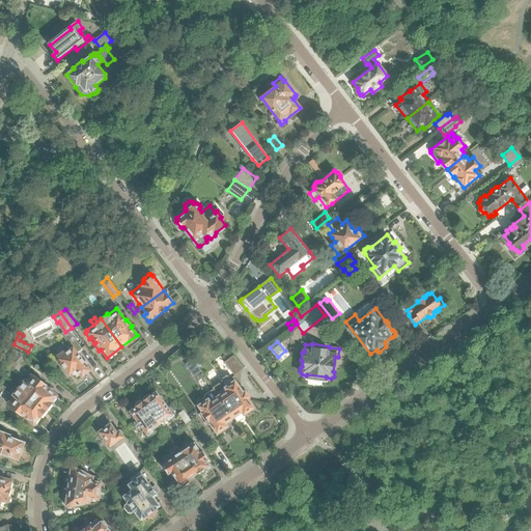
[(90,370),(73,347),(65,353),(64,353),(61,352),(58,355),(58,358),(57,359),(68,374),(72,372),(78,380),(90,370)]
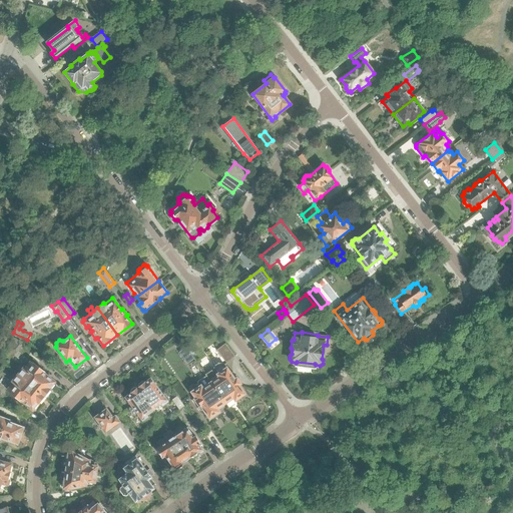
[(15,339),(11,344),(14,347),(19,342),(15,339)]
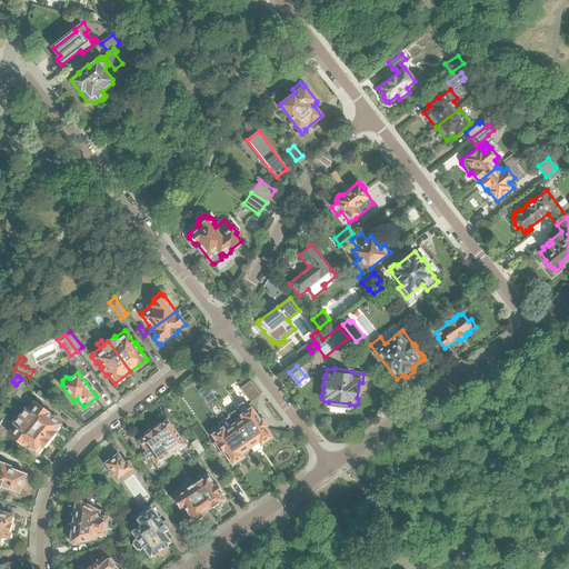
[(248,378),(238,386),(249,400),(247,402),(249,405),(251,403),(260,396),(248,378)]
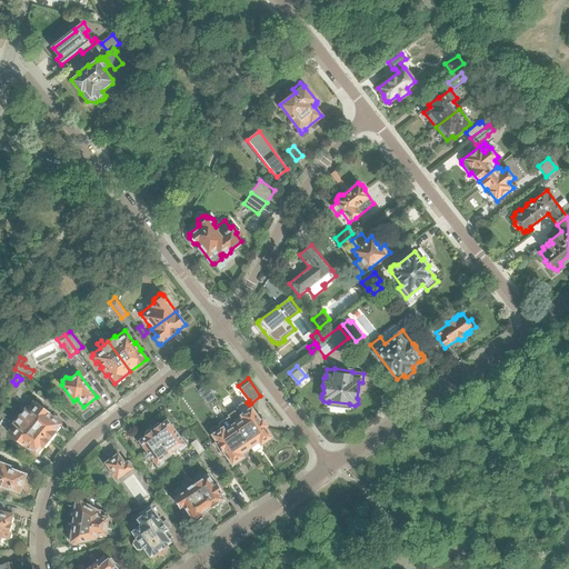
[(215,397),(207,386),(197,392),(203,403),(215,397)]
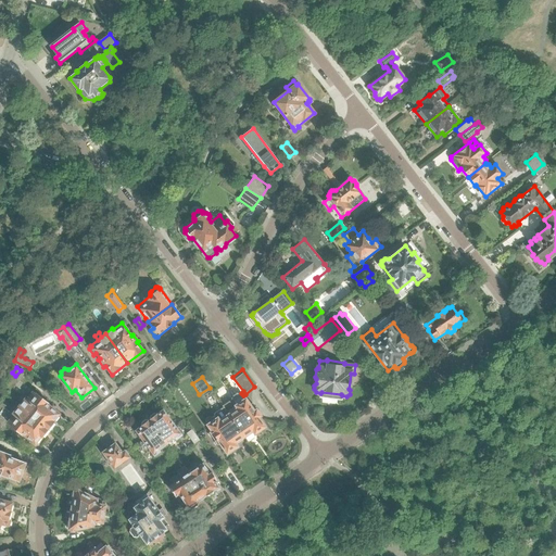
[(19,406),(47,429),(53,422),(52,421),(59,414),(47,404),(32,392),(25,400),(25,399),(19,406)]
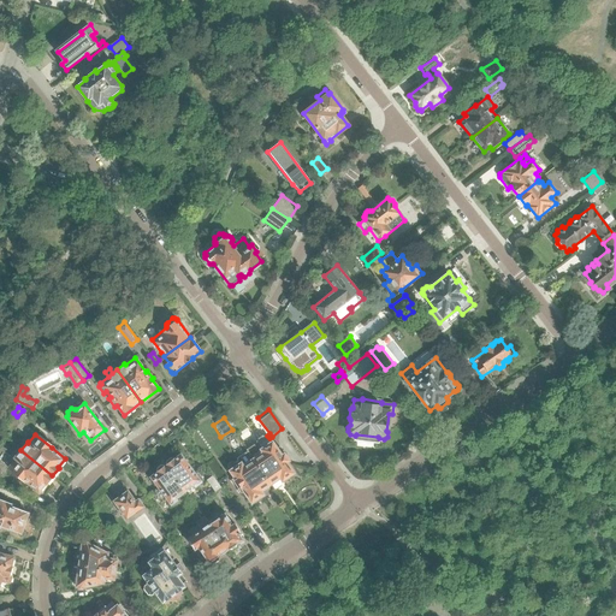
[(256,443),(247,449),(252,456),(271,484),(280,478),(283,481),(294,473),(286,463),(289,461),(285,455),(283,452),(282,449),(279,446),(278,448),(277,449),(273,443),(272,442),(270,438),(267,436),(266,436),(262,436),(256,439),(256,443)]
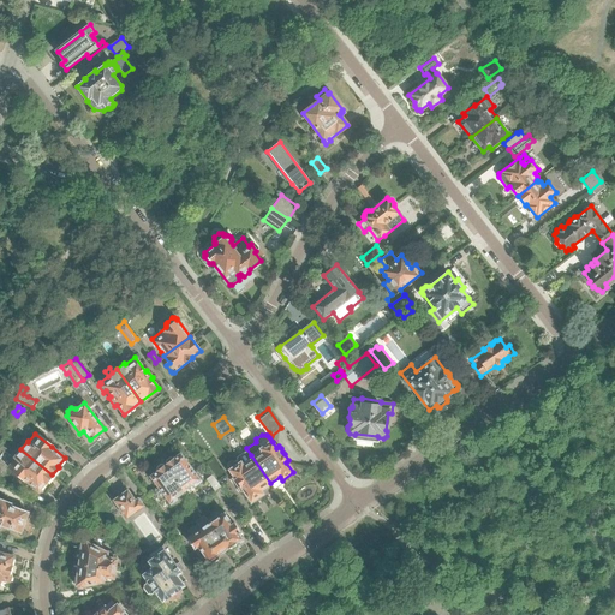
[(228,463),(228,466),(234,476),(232,478),(242,493),(244,491),(251,501),(262,494),(260,490),(269,483),(270,483),(251,455),(246,448),(245,449),(246,451),(237,458),(237,460),(234,461),(232,460),(228,463)]
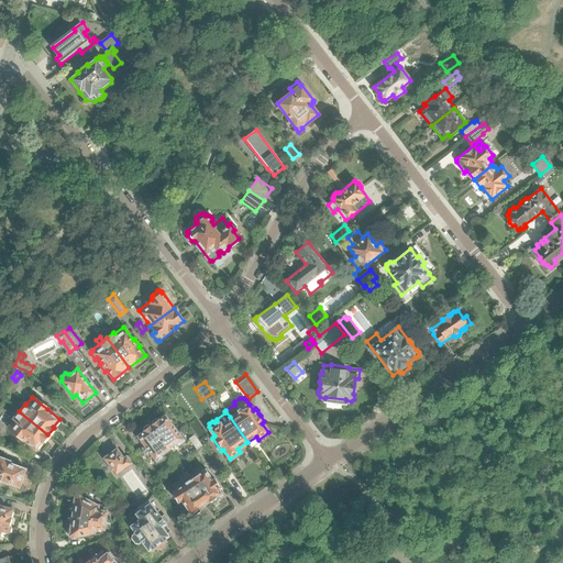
[(47,434),(19,411),(12,420),(13,420),(7,428),(23,440),(35,449),(42,441),(42,442),(47,434)]
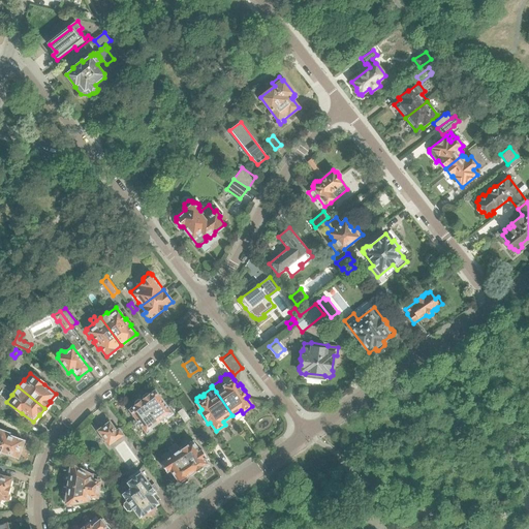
[(143,400),(158,422),(165,415),(167,417),(173,414),(170,411),(173,410),(166,402),(165,403),(155,390),(150,394),(147,394),(143,396),(143,400)]
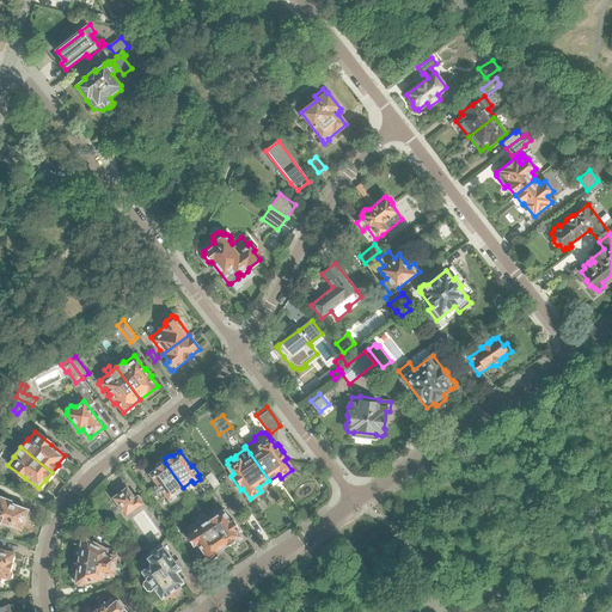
[(173,495),(183,488),(165,463),(164,463),(160,463),(155,465),(155,469),(150,473),(157,484),(151,489),(159,501),(165,496),(169,502),(176,497),(173,495)]
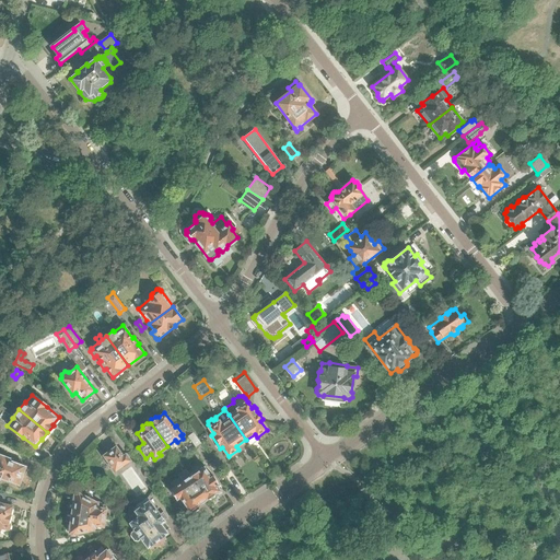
[(202,444),(195,433),(189,438),(196,448),(202,444)]
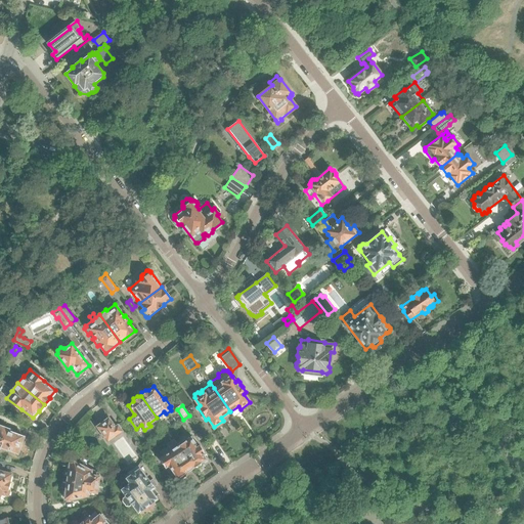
[(122,432),(116,425),(115,425),(108,418),(96,427),(108,442),(122,432)]
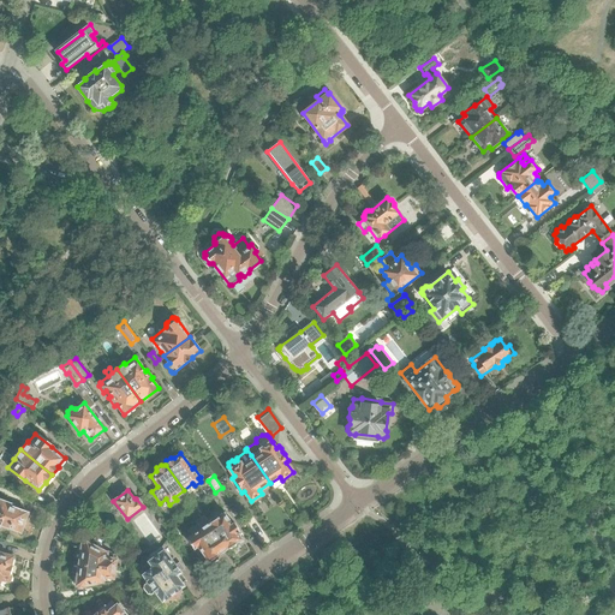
[(27,519),(28,514),(27,514),(27,512),(7,505),(9,503),(5,502),(6,501),(1,500),(1,501),(0,500),(0,525),(19,532),(21,531),(22,531),(24,526),(22,526),(24,519),(27,519)]
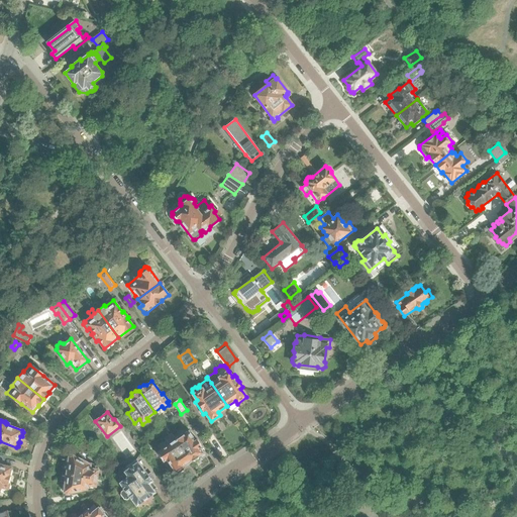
[(184,466),(191,461),(165,426),(162,422),(153,428),(157,432),(164,427),(170,435),(166,438),(167,440),(159,446),(161,450),(158,452),(163,459),(165,458),(176,473),(177,473),(179,473),(183,470),(184,467),(185,467),(184,466)]
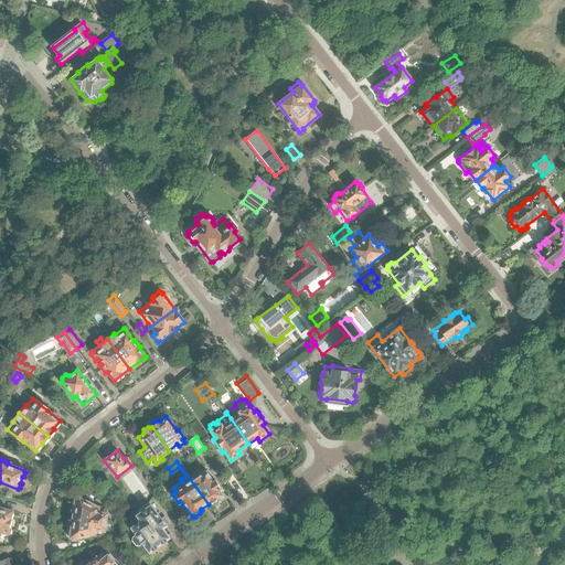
[(180,466),(209,504),(210,504),(212,504),(216,501),(217,499),(219,498),(217,498),(222,494),(220,490),(221,489),(215,481),(213,482),(205,471),(194,479),(192,476),(192,477),(189,472),(188,473),(181,465),(180,466)]
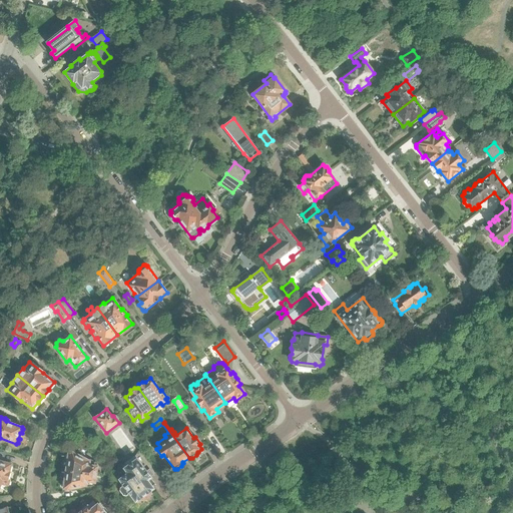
[(144,445),(140,440),(135,444),(138,449),(144,445)]
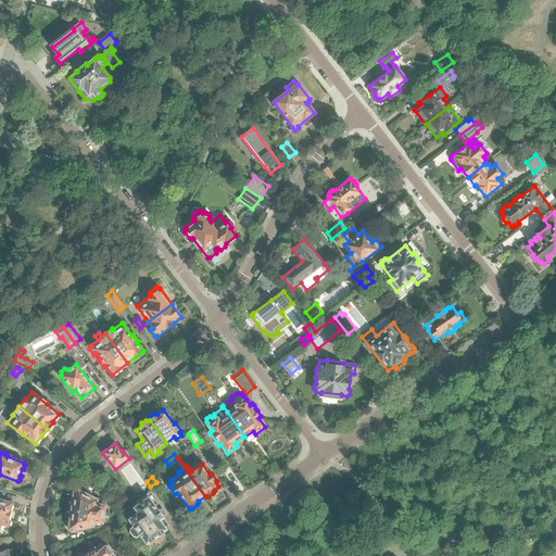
[(104,498),(108,493),(97,488),(93,493),(104,498)]
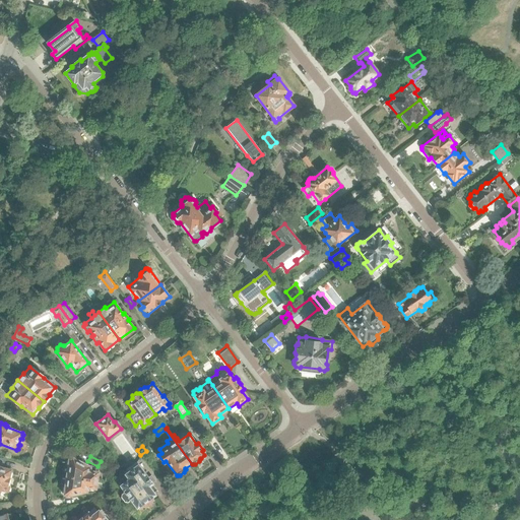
[(67,476),(94,480),(96,469),(90,466),(88,467),(81,463),(80,461),(74,458),(70,459),(68,460),(67,465),(69,466),(67,476)]
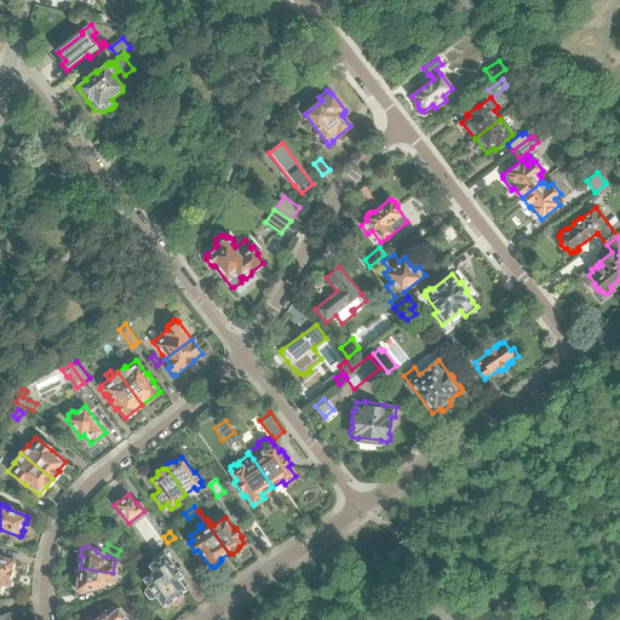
[(189,585),(179,573),(183,570),(178,563),(173,566),(164,552),(162,554),(161,551),(150,560),(150,561),(148,562),(149,563),(147,564),(150,570),(148,572),(147,572),(143,574),(143,577),(142,578),(149,587),(145,590),(145,595),(148,597),(151,598),(155,596),(164,607),(166,604),(167,604),(170,603),(171,602),(172,601),(177,596),(178,596),(179,596),(182,595),(182,592),(184,590),(184,589),(189,585)]
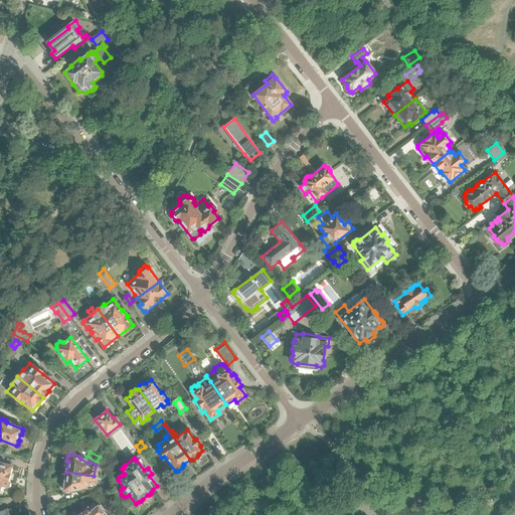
[(7,482),(11,466),(0,462),(0,489),(0,490),(1,487),(6,488),(9,488),(10,483),(7,482)]
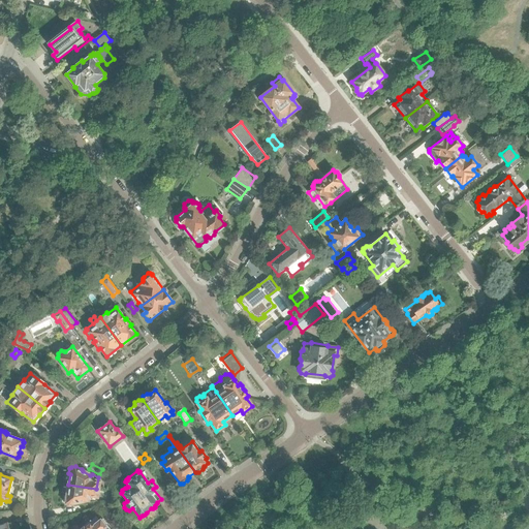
[(95,500),(96,489),(68,485),(67,495),(65,495),(64,501),(66,502),(66,503),(70,505),(76,504),(78,502),(87,500),(88,502),(95,500)]
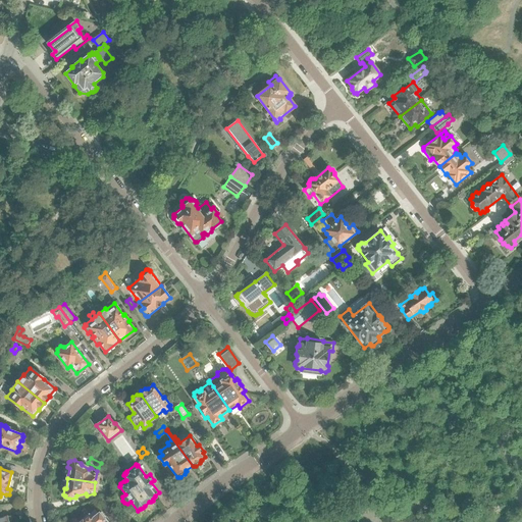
[(88,518),(86,520),(87,521),(108,521),(105,517),(106,516),(101,510),(100,511),(99,510),(96,512),(95,511),(87,517),(88,518)]
